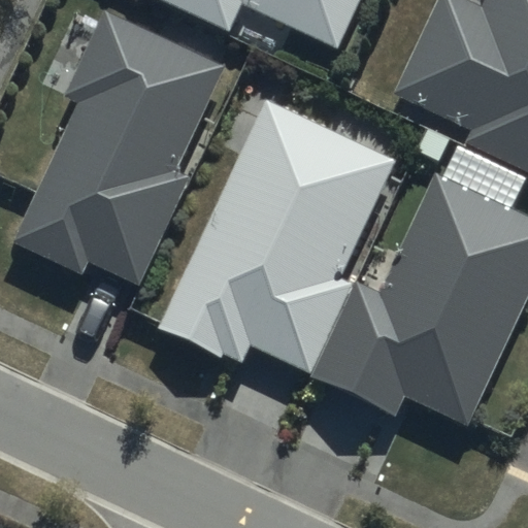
[(160,0),(228,32),(242,2),(336,45),(358,0),(160,0)]
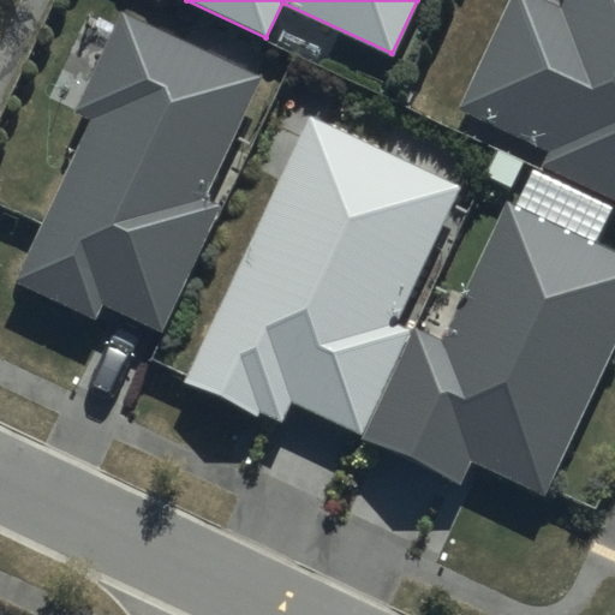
[(614,0),(568,0),(565,10),(544,0),(506,0),(455,111),(548,153),(541,167),(614,201),(614,0)]
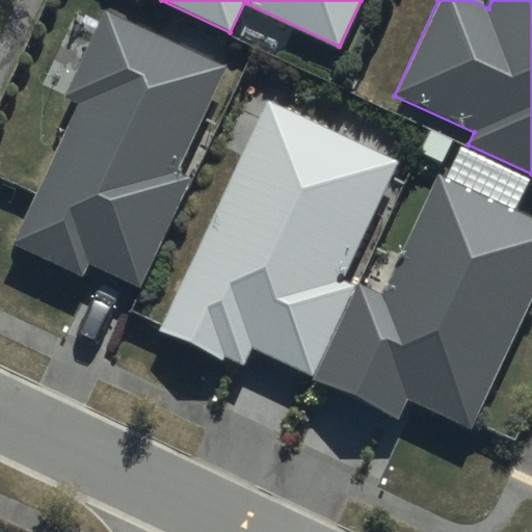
[(223,68),(105,14),(67,98),(80,104),(15,244),(84,276),(89,265),(140,288),(191,177),(177,170),(223,68)]
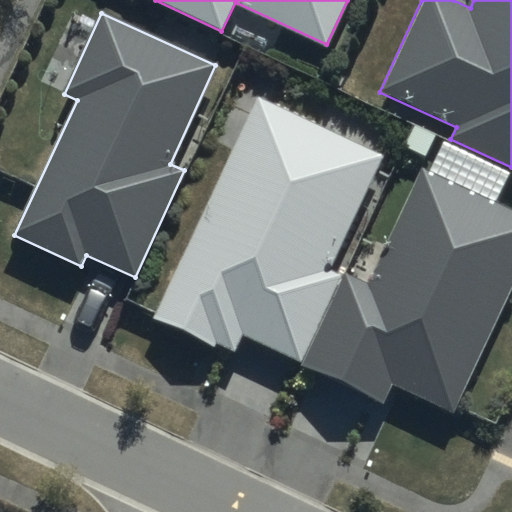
[(382,156),(259,98),(155,315),(235,353),(243,336),(300,363),(342,275),(328,269),(382,156)]
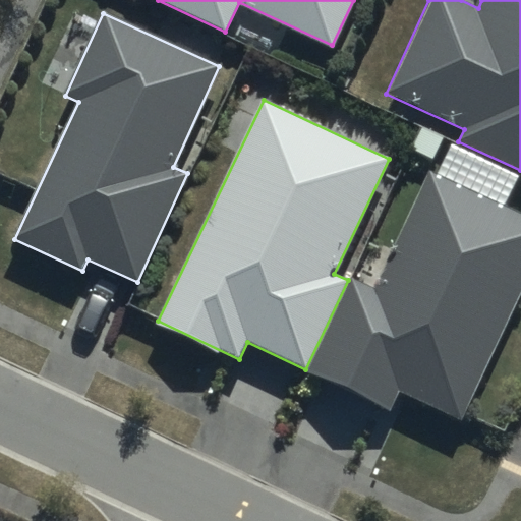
[(520,290),(520,212),(429,169),(373,287),(352,277),(308,370),(391,410),(400,389),(461,417),(520,290)]
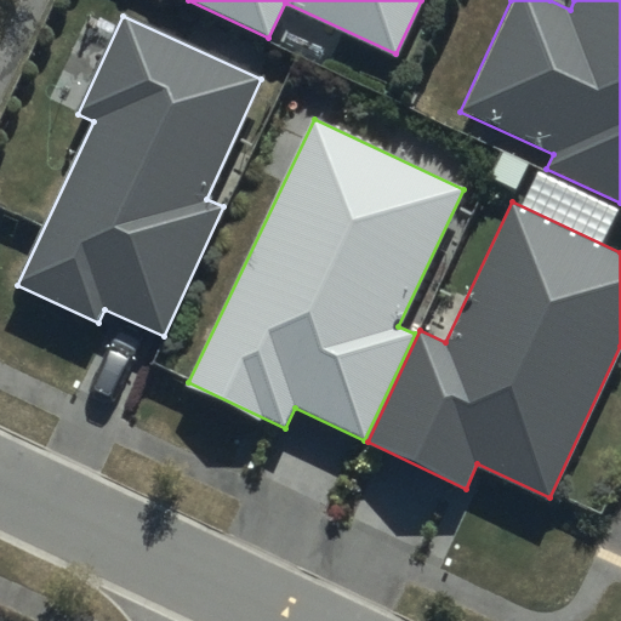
All buildings are outlined.
